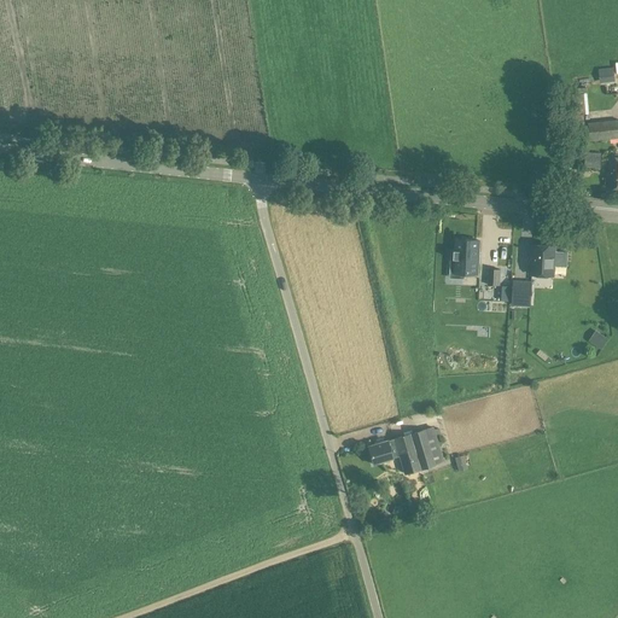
[(598,70),(600,85),(614,82),(613,68),(598,70)]
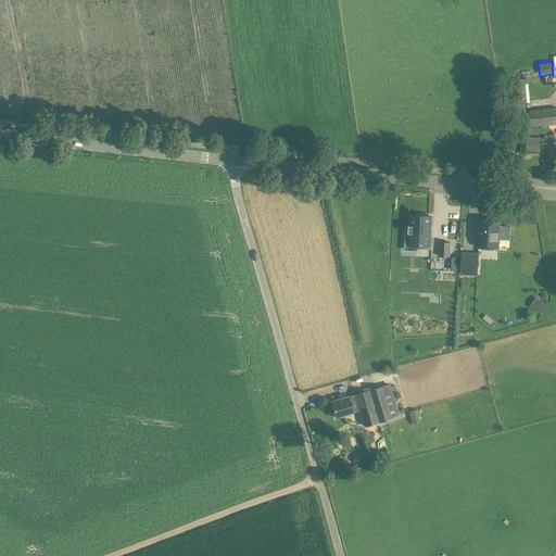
[(508,86),(510,104),(529,102),(528,85),(508,86)]
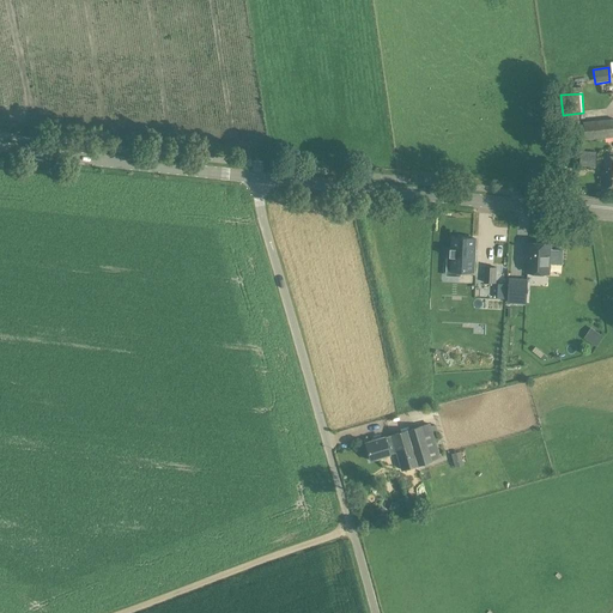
[(612,120),(583,123),(586,140),(612,137),(612,120)]
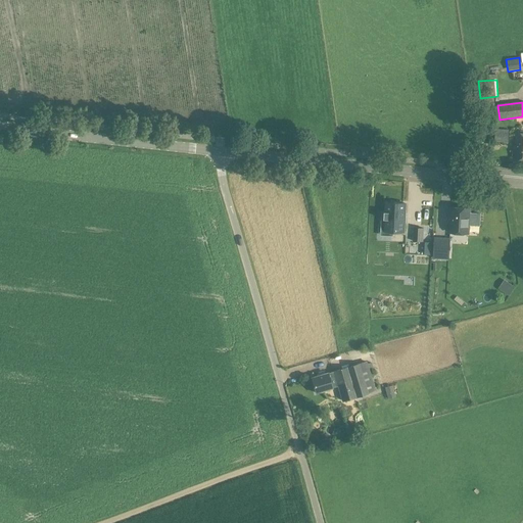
[(218,116),(218,104),(201,105),(201,116),(218,116)]
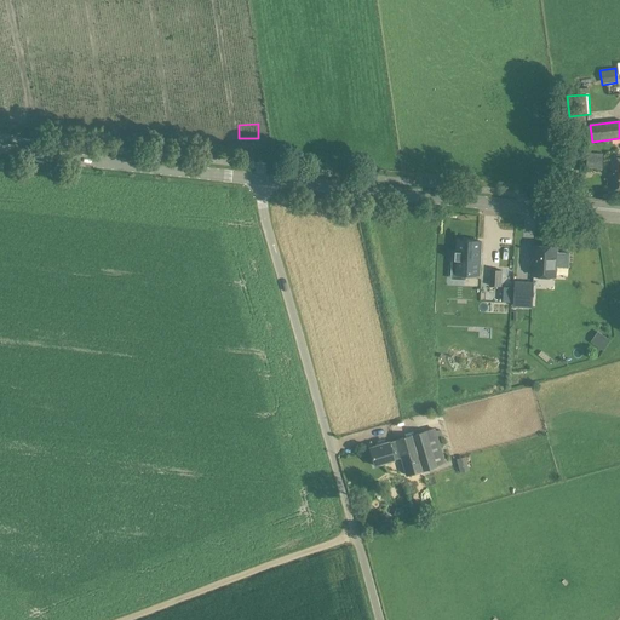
[(587,154),(586,168),(603,170),(603,154),(587,154)]
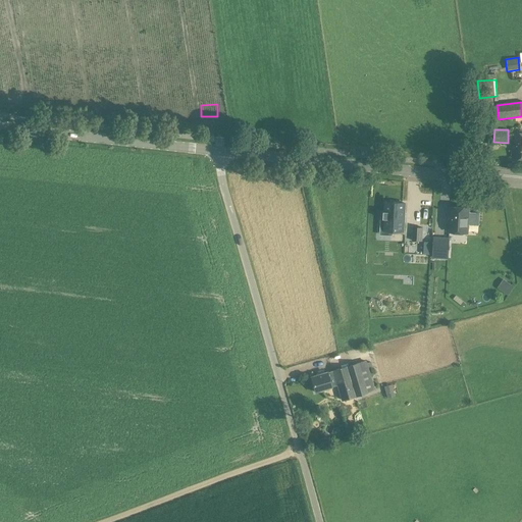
[(511,151),(511,155),(514,155),(514,159),(521,159),(521,133),(515,134),(514,151),(511,151)]
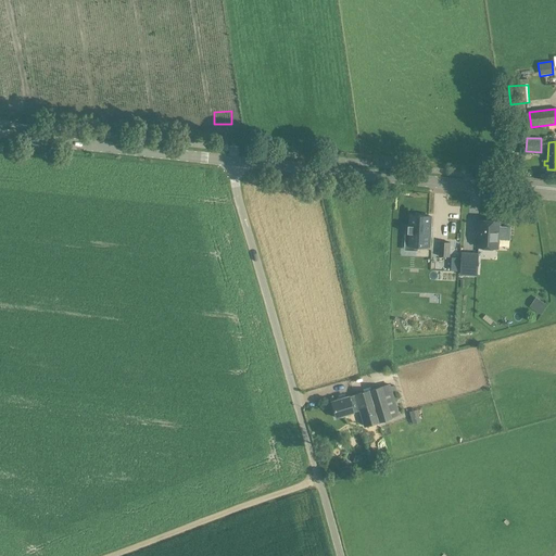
[(409,226),(408,234),(409,234),(409,242),(416,243),(416,247),(430,247),(431,217),(429,217),(429,216),(419,216),(411,216),(411,226),(409,226)]
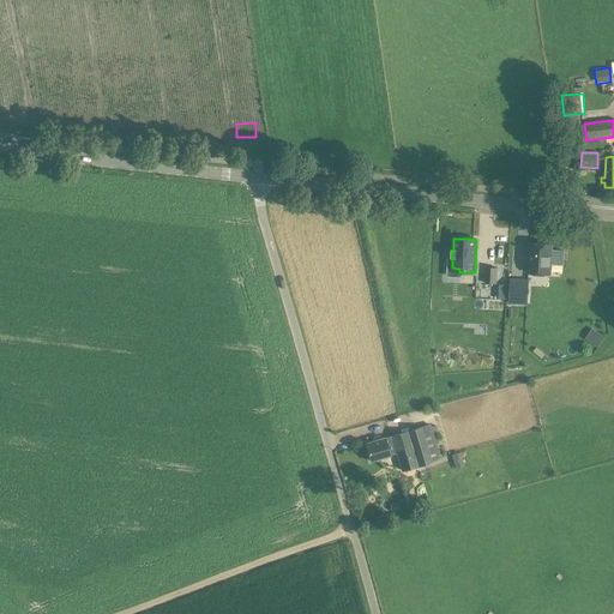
[(528,275),(549,276),(552,247),(530,245),(528,275)]
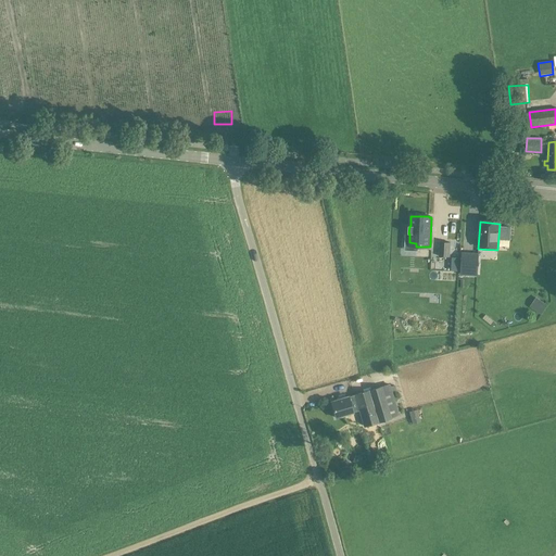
[(458,247),(467,248),(468,236),(459,235),(458,247)]
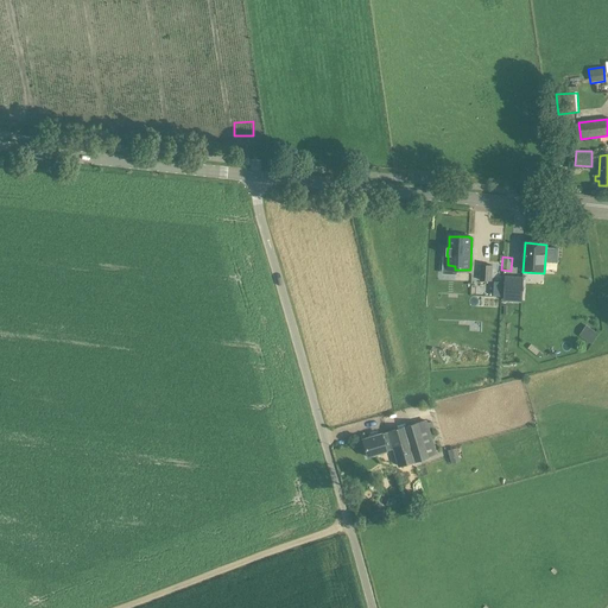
[(492,282),(492,272),(493,266),(488,265),(480,265),(479,280),(492,282)]
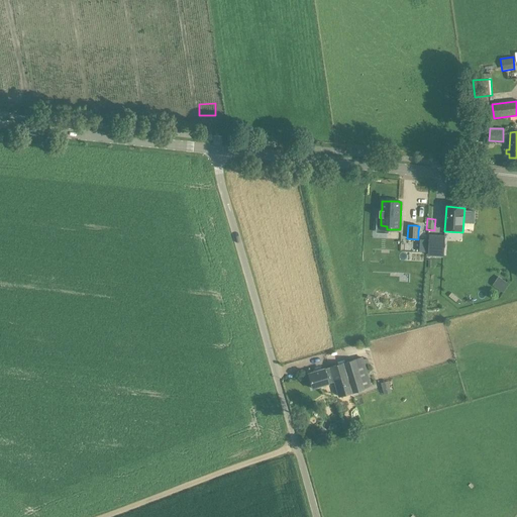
[(428,254),(443,255),(444,235),(430,234),(428,254)]
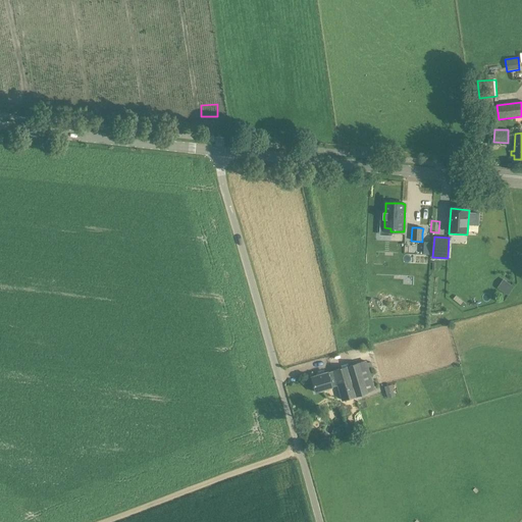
[(503,291),(509,295),(514,288),(508,283),(503,291)]
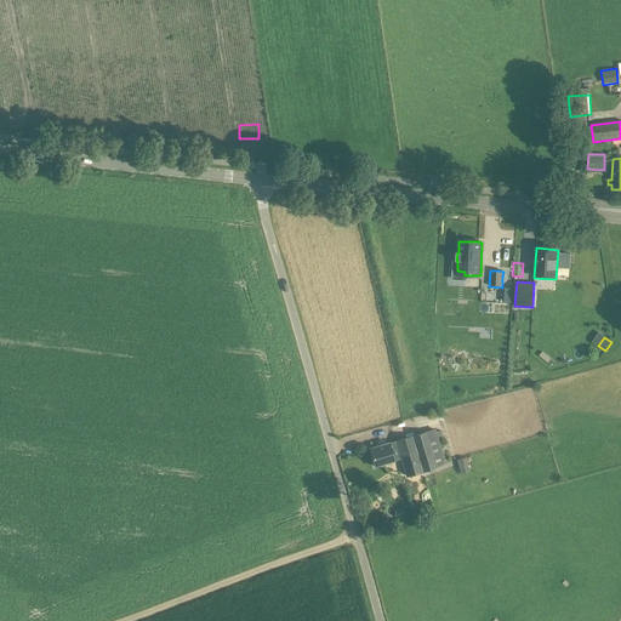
[(399,453),(406,477),(437,467),(426,432),(397,442),(389,444),(370,449),(375,467),(394,461),(393,455),(399,453)]
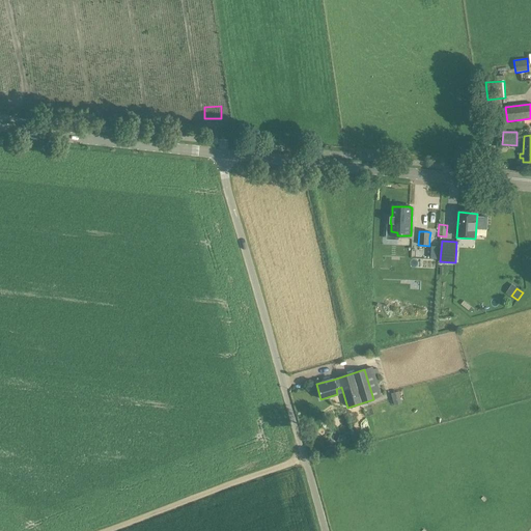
[(399,388),(390,389),(392,400),(400,399),(399,388)]
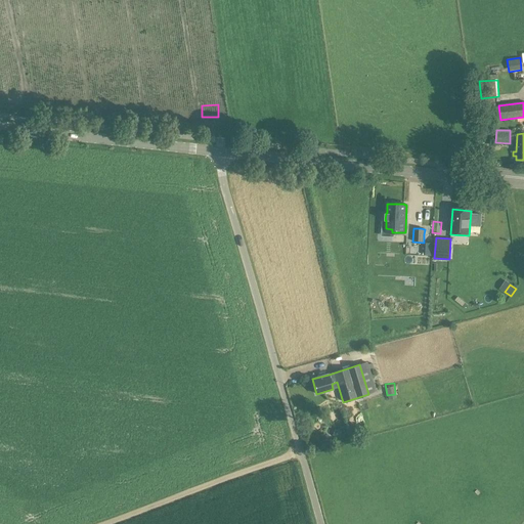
All buildings are outlined.
